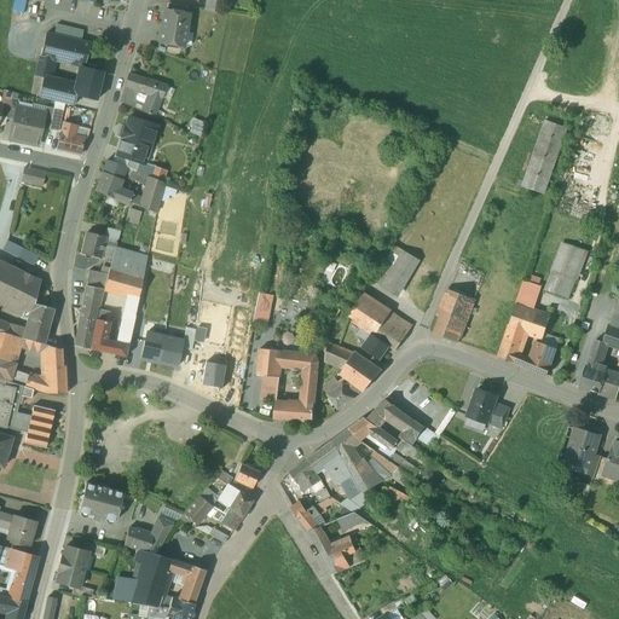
[(22,12),(24,0),(11,0),(10,10),(22,12)]
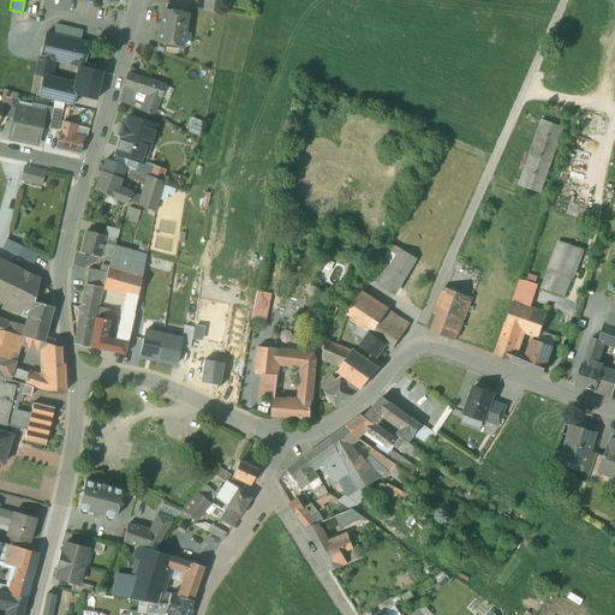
[(216,1),(212,0),(206,0),(204,9),(214,11),(216,1)]
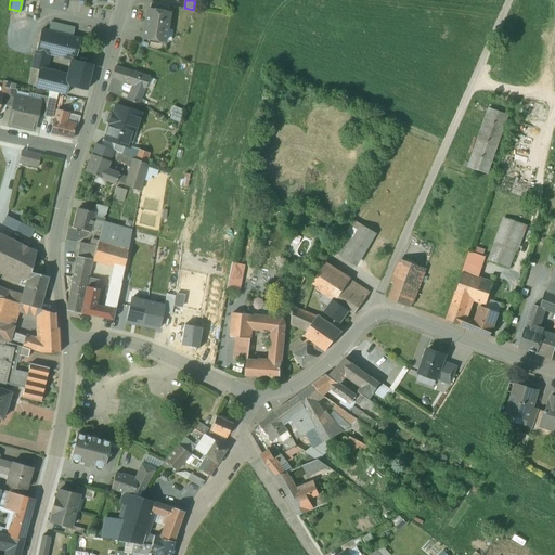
[(168,7),(150,3),(149,10),(167,13),(168,7)]
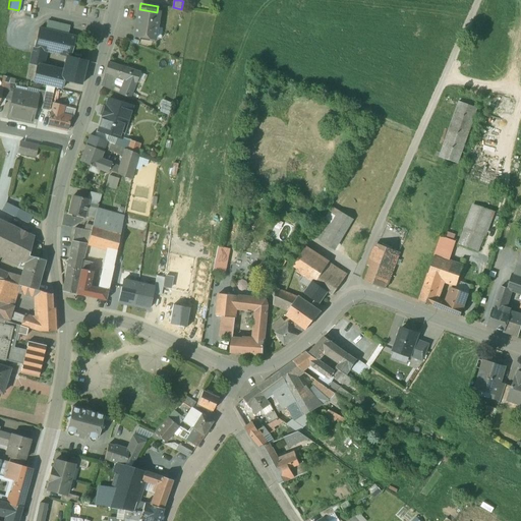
[(139,9),(137,9),(135,21),(137,22),(136,26),(135,26),(133,37),(154,40),(159,12),(157,12),(139,9)]
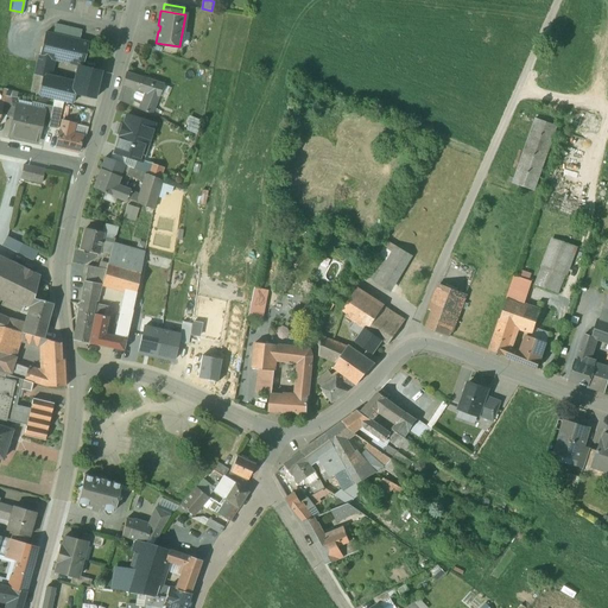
[(83,32),(58,26),(56,36),(81,42),(83,32)]
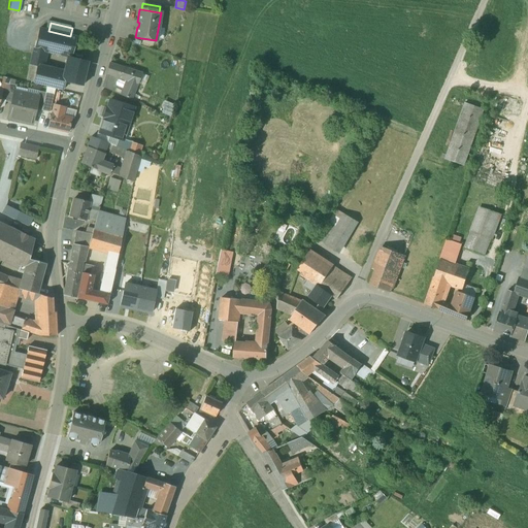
[(70,36),(48,31),(39,29),(34,48),(46,52),(69,57),(71,58),(76,38),(70,36)]
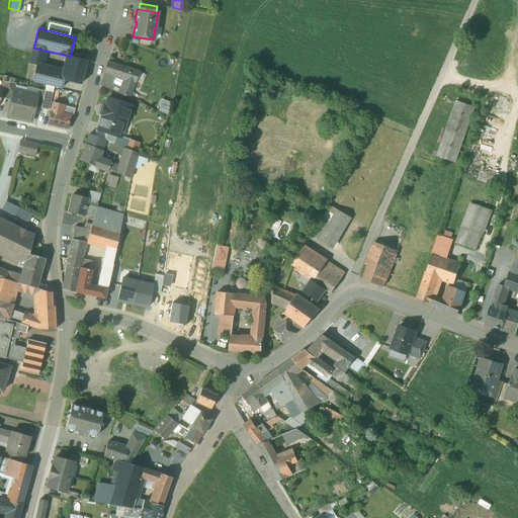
[(46,51),(33,48),(32,54),(30,59),(42,62),(46,51)]
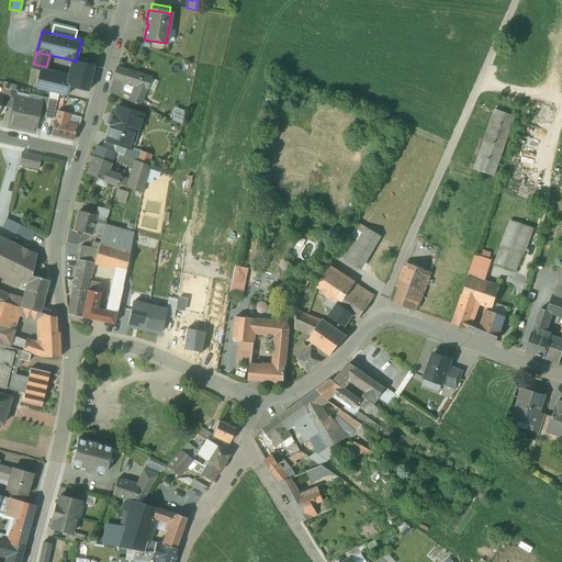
[(76,62),(74,60),(70,78),(68,88),(69,88),(88,92),(93,66),(76,62)]
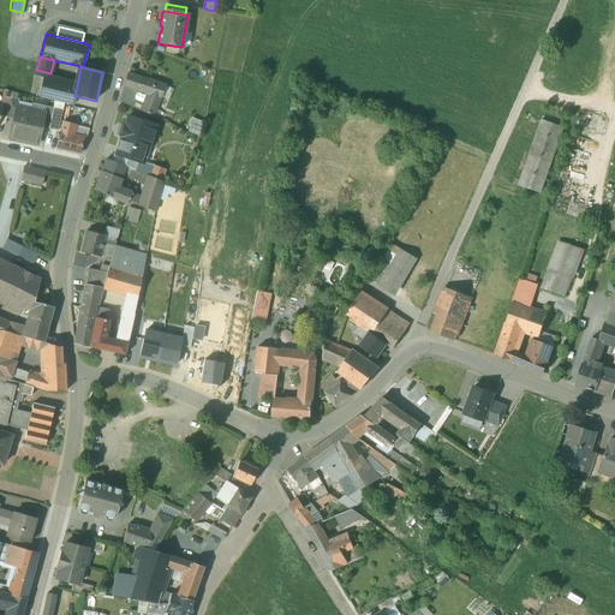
[(148,82),(127,75),(124,87),(135,91),(144,94),(147,84),(148,82)]
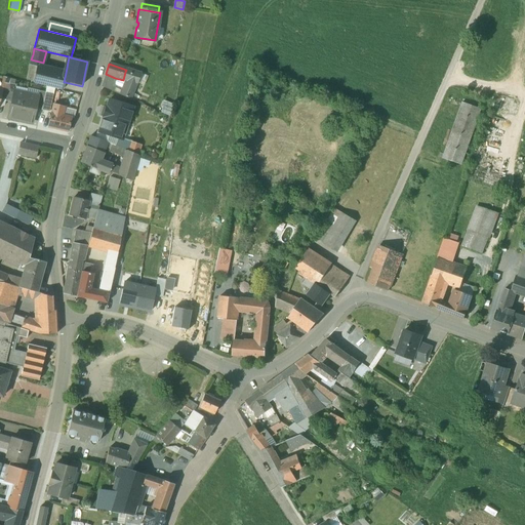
[(66,73),(37,66),(33,82),(63,89),(65,82),(64,82),(66,73)]
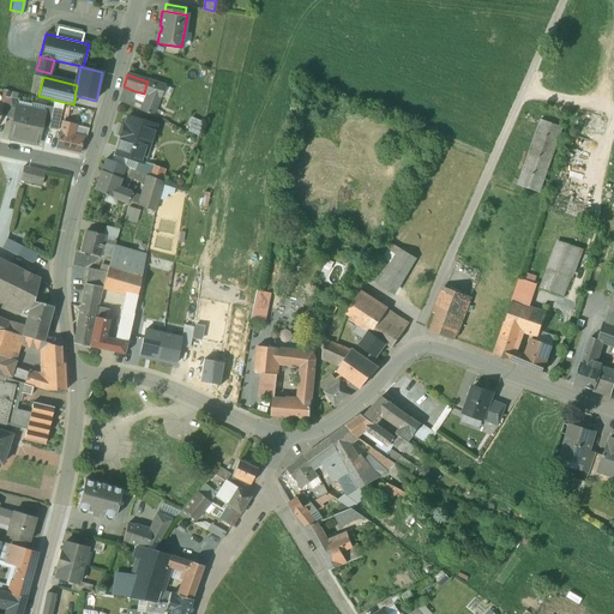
[(155,86),(146,84),(144,94),(146,95),(151,96),(155,86)]
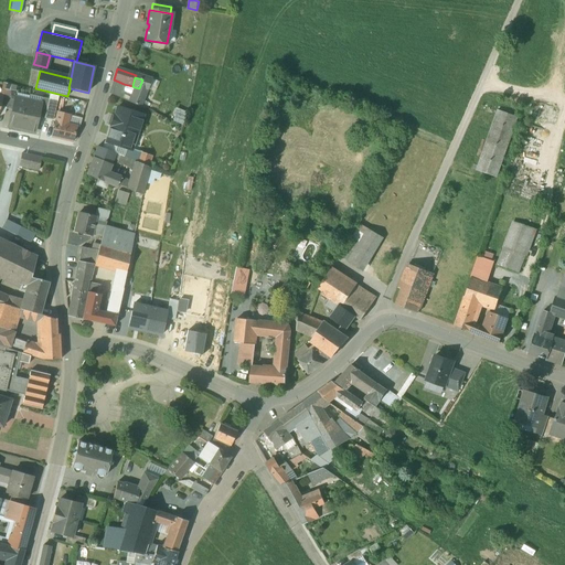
[(121,92),(124,84),(114,80),(110,88),(121,92)]
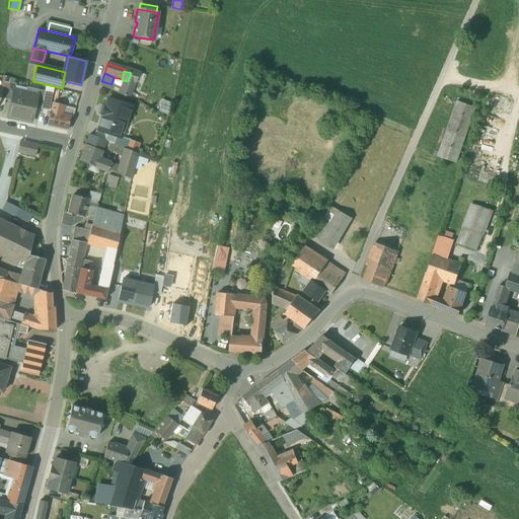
[(137,75),(131,73),(128,81),(124,80),(118,93),(127,98),(137,75)]
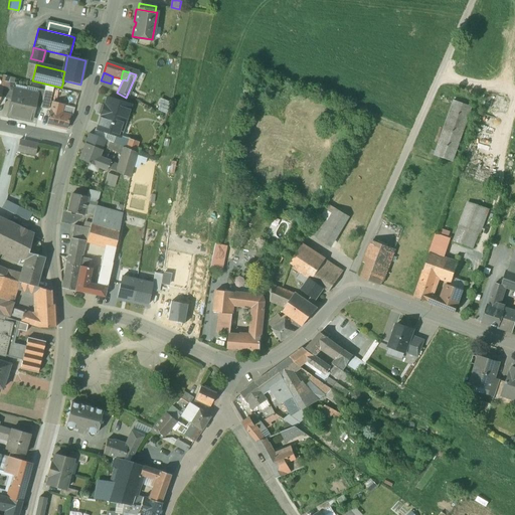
[(111,83),(101,80),(100,86),(110,90),(111,88),(110,87),(111,83)]
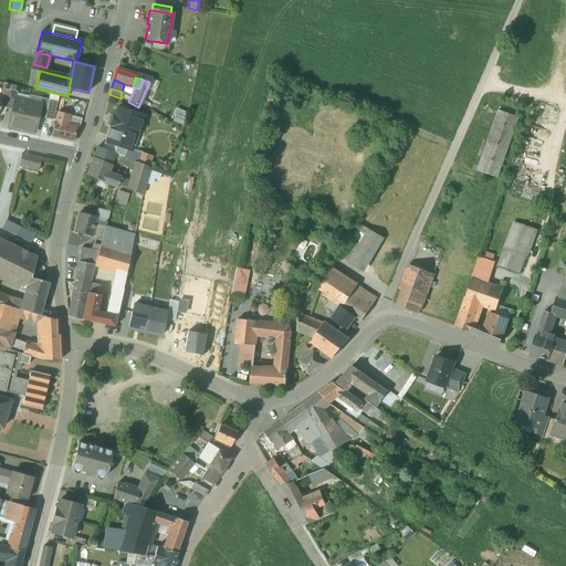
[(8,98),(6,109),(12,111),(14,98),(16,98),(17,92),(10,91),(8,98)]
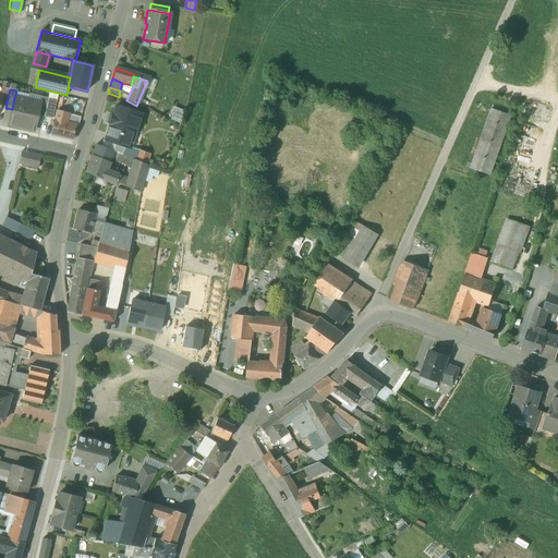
[(15,97),(14,97),(12,109),(8,125),(21,128),(27,100),(15,97)]
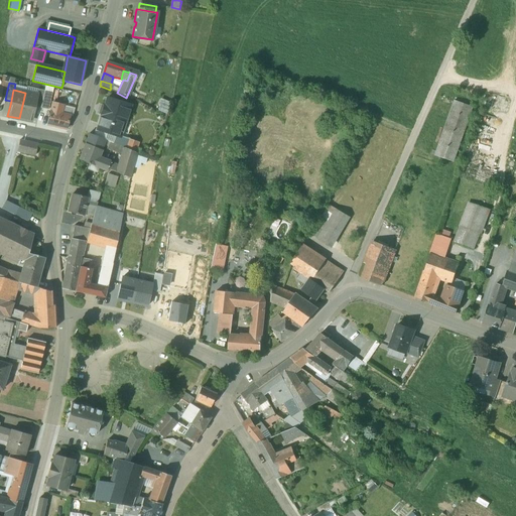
[(44,91),(37,90),(36,95),(37,96),(34,107),(40,109),(44,91)]
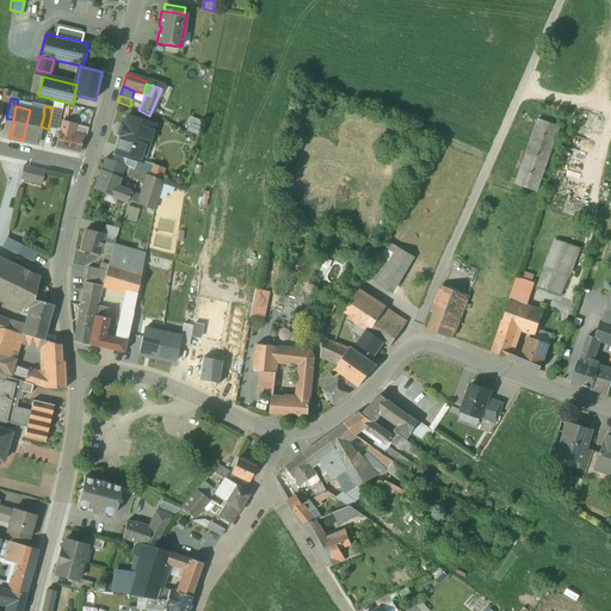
[(62,110),(53,107),(48,129),(57,130),(62,110)]
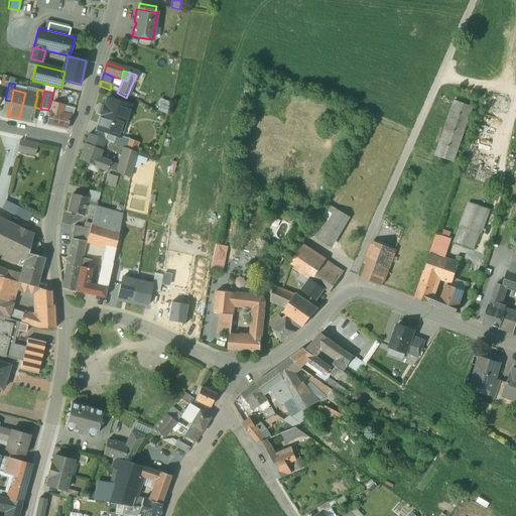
[(36,95),(25,93),(19,118),(31,121),(34,107),(37,96),(36,95)]
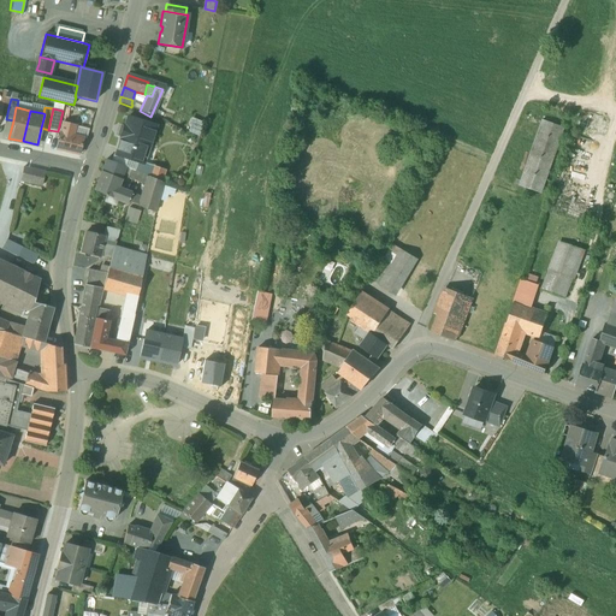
[(154,126),(126,117),(126,118),(128,118),(124,129),(125,130),(123,137),(120,136),(114,155),(137,161),(142,164),(143,163),(138,161),(141,152),(142,153),(144,146),(148,147),(154,126)]
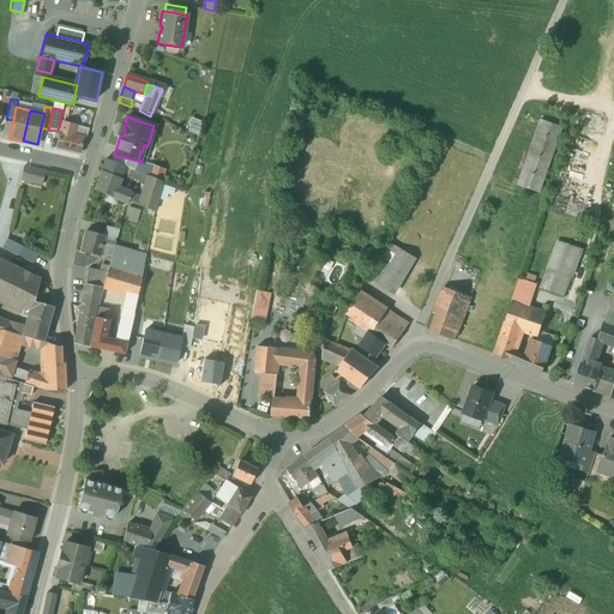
[(541,120),(518,185),(540,193),(563,127),(541,120)]
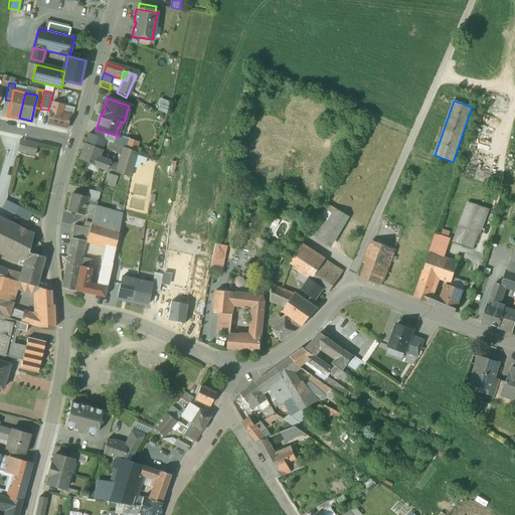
[(63,106),(51,103),(50,112),(61,114),(63,106)]
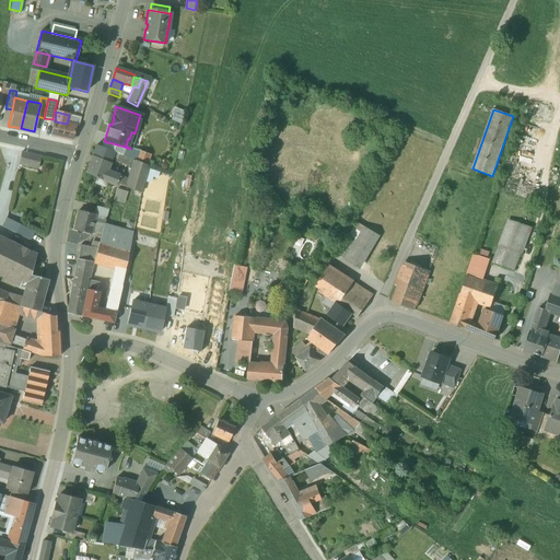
[(67,124),(55,121),(50,136),(72,140),(76,126),(67,124)]
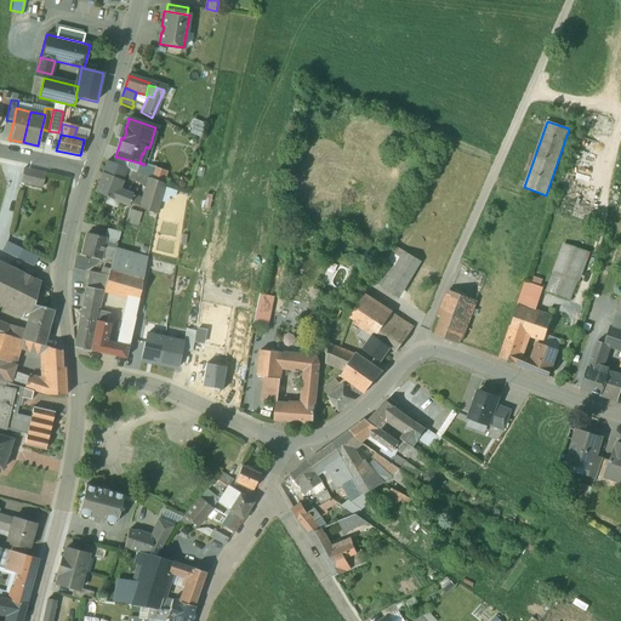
[(126,169),(107,161),(102,174),(121,181),(124,176),(126,169)]
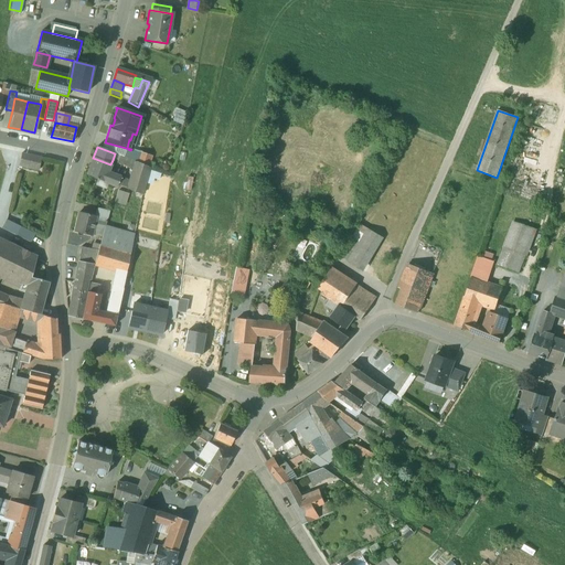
[(138,151),(131,149),(130,150),(126,148),(123,157),(127,159),(136,162),(137,162),(141,152),(138,151)]
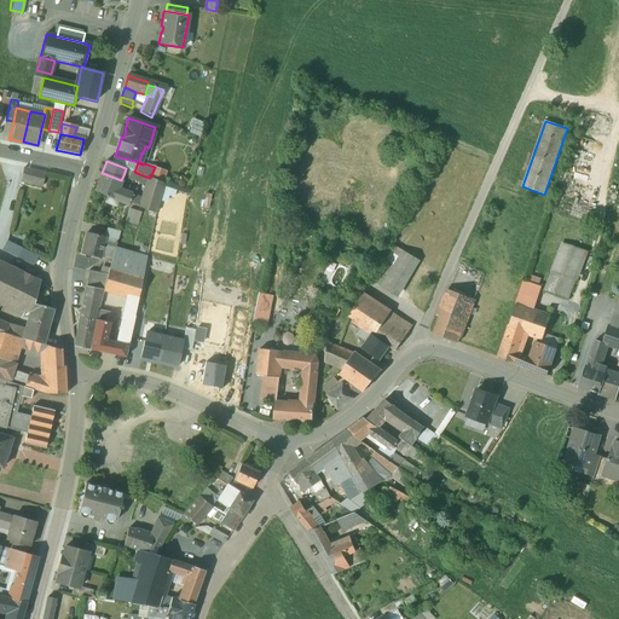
[(46,173),(24,168),(21,181),(42,186),(46,173)]
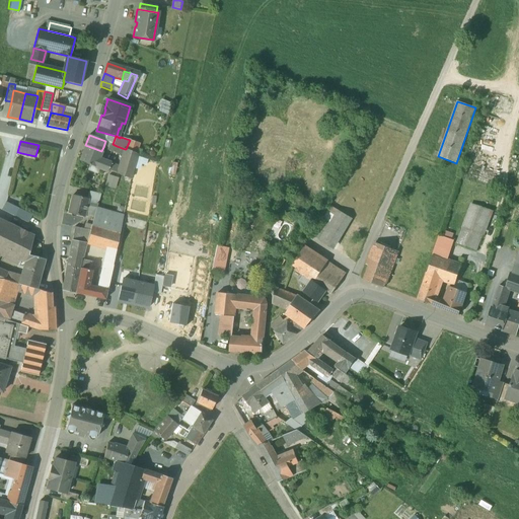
[(113,144),(105,141),(103,147),(115,151),(117,146),(113,144)]
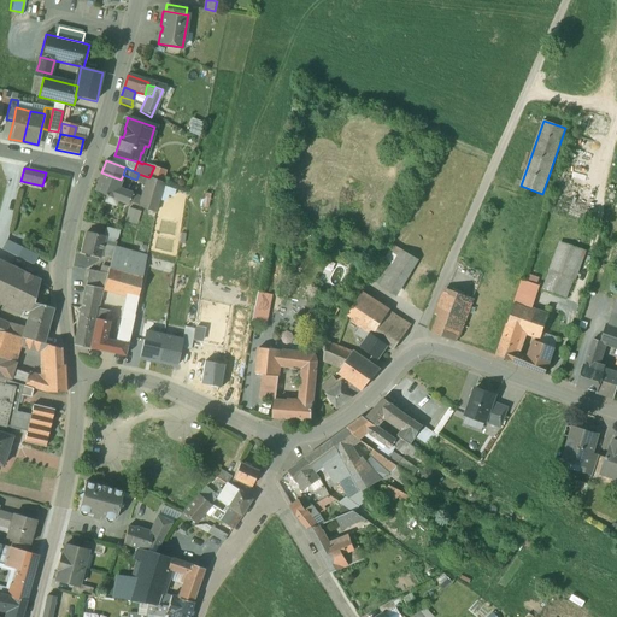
[(121,180),(101,172),(94,192),(127,204),(130,194),(128,192),(117,188),(121,180)]
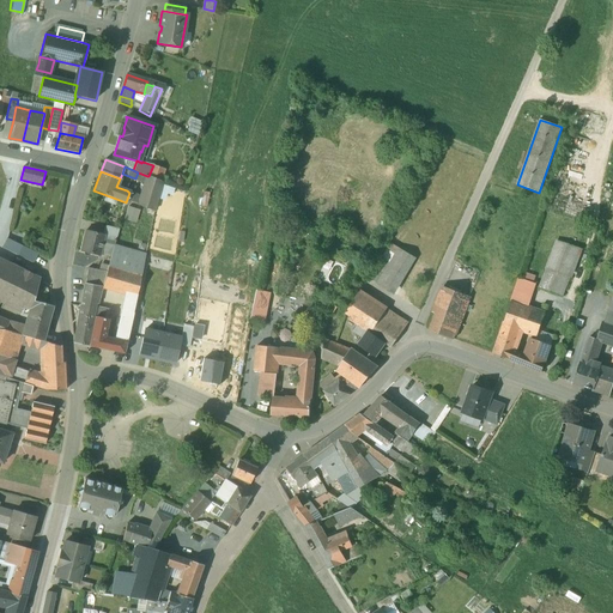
[(147,176),(138,173),(135,178),(135,180),(145,183),(147,176)]
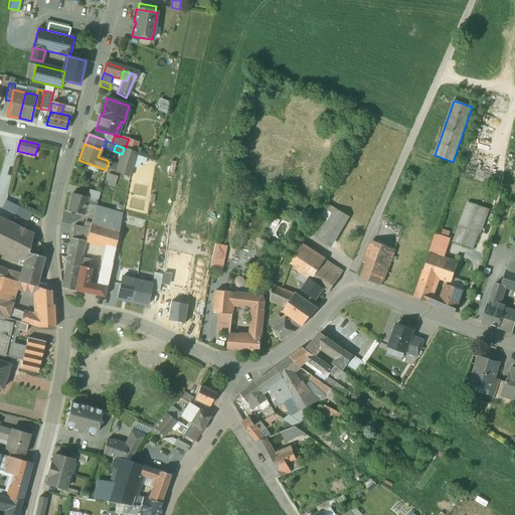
[(125,148),(124,148),(122,154),(119,163),(131,168),(135,152),(125,148)]
